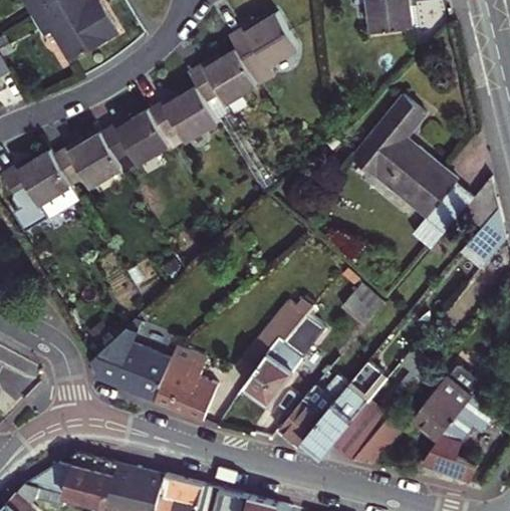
[(20,0),(29,15),(53,0),(20,0)]
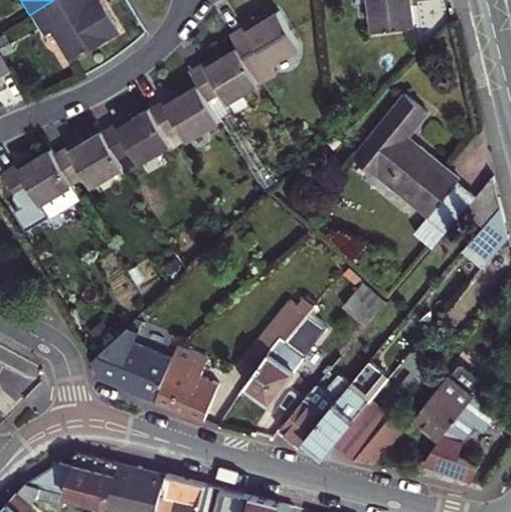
[(47,24),(52,32),(68,59),(116,31),(97,2),(87,8),(82,3),(80,0),(53,0),(29,15),(38,30),(47,24)]
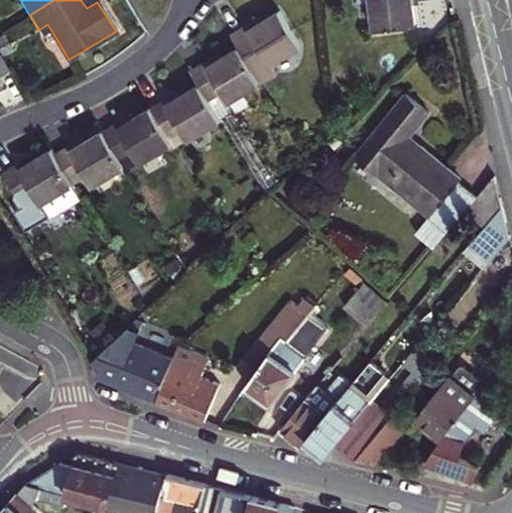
[(87,0),(83,3),(87,8),(97,2),(96,0),(87,0)]
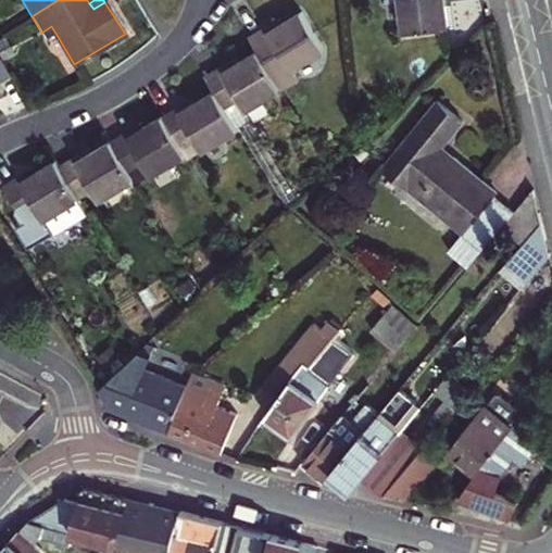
[(397,0),(401,34),(446,28),(442,5),(441,0),(397,0)]
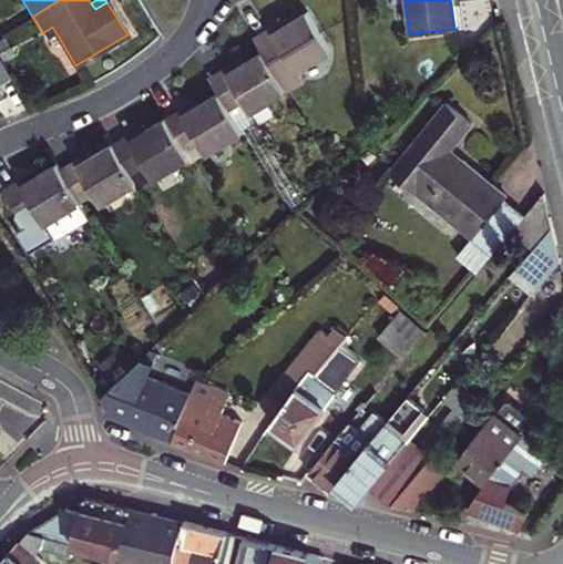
[(259,53),(283,92),(297,83),(292,74),(326,53),(303,16),(284,27),(269,36),(267,31),(251,41),(259,53)]
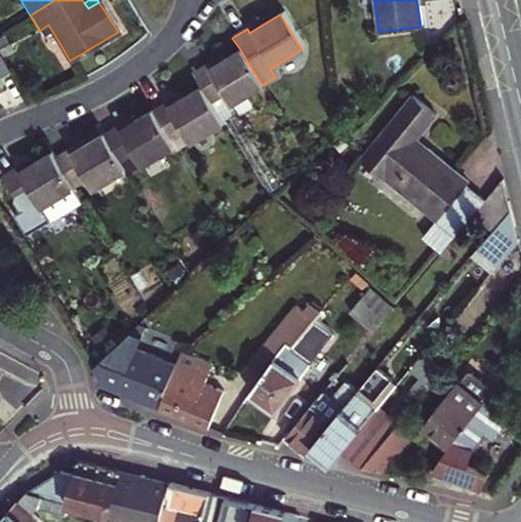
[(249,33),(263,25),(261,21),(254,25),(247,29),(249,33)]
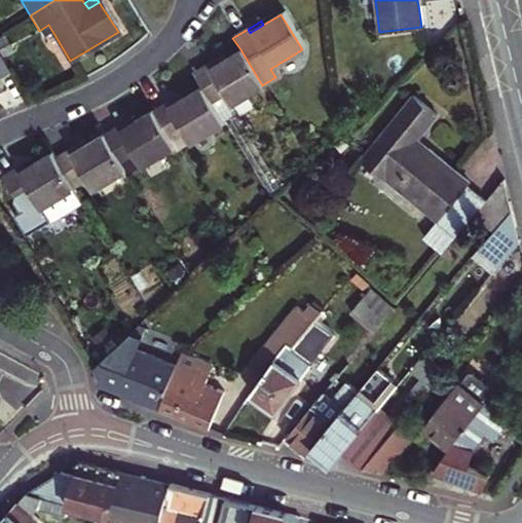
[(39,31),(43,38),(53,33),(48,25),(39,31)]
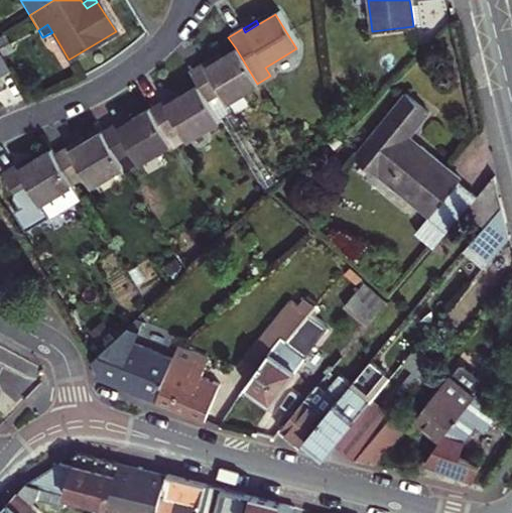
[(0,54),(1,56),(10,50),(1,36),(0,37),(0,54)]
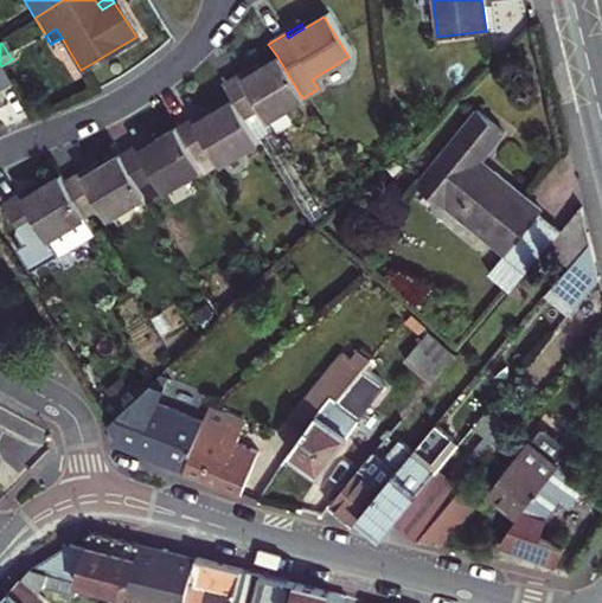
[(270,133),(263,121),(302,98),(277,57),(256,70),(241,79),(237,75),(221,85),(230,102),(255,142),(270,133)]
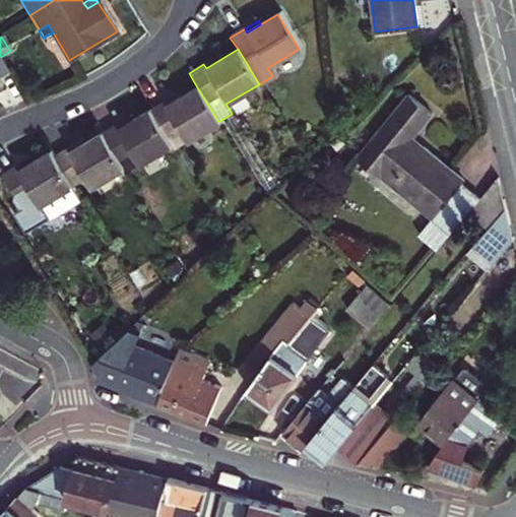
[(219,60),(216,56),(210,60),(203,64),(206,68),(219,60)]
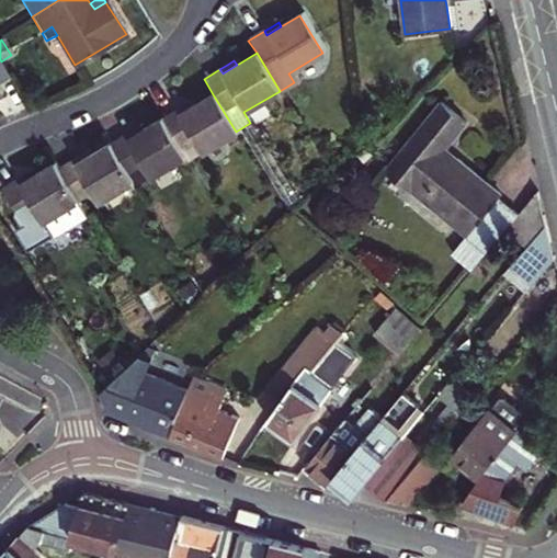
[(0,95),(0,84),(9,80),(0,65),(0,95)]
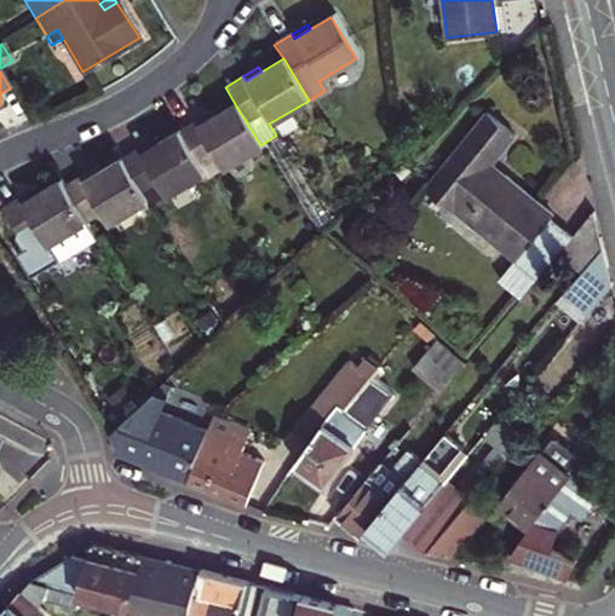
[(197,127),(194,121),(177,132),(202,173),(206,179),(260,145),(235,104),(213,116),(197,127)]
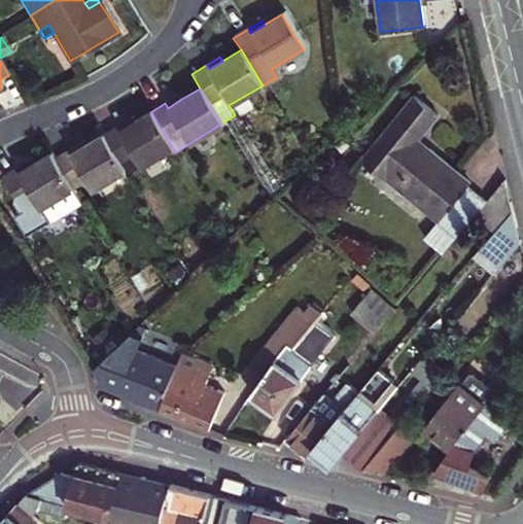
[(168,108),(181,99),(179,95),(172,99),(165,103),(168,108)]
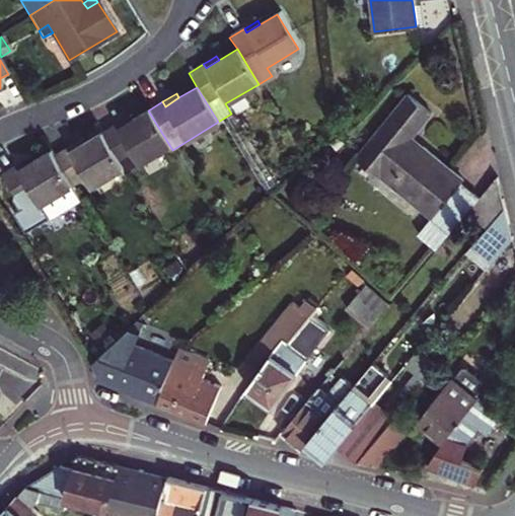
[(416,236),(433,251),(465,213),(475,200),(457,186),(460,181),(442,167),(421,149),(415,156),(403,147),(429,116),(406,96),(355,158),(429,220),(416,236)]
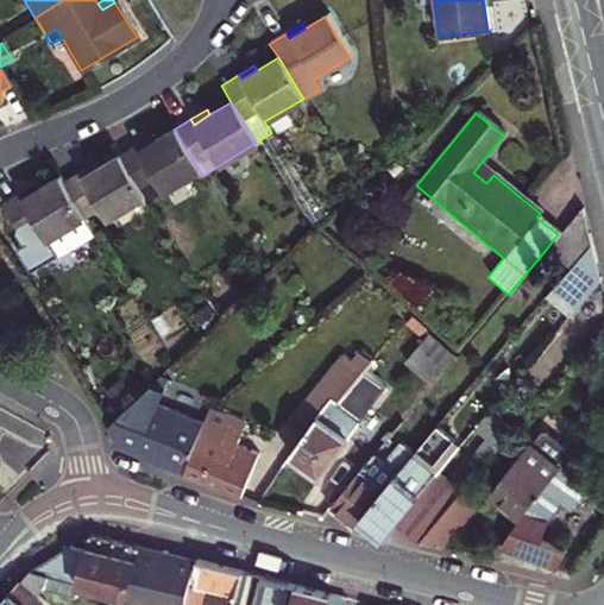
[(155,197),(199,170),(174,130),(153,142),(138,151),(134,146),(118,157),(143,197),(145,202),(155,197)]
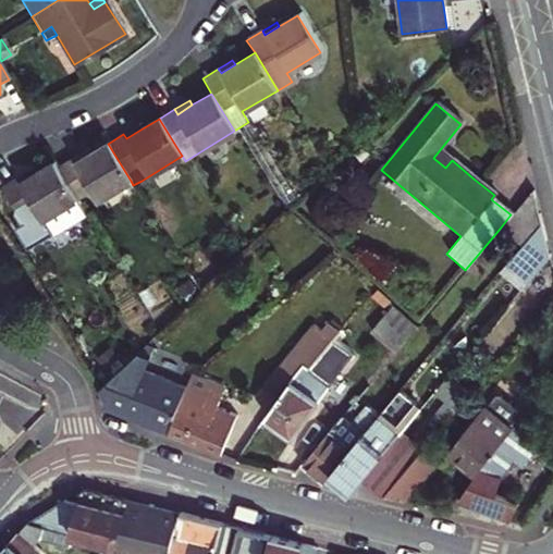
[(126,138),(140,130),(137,125),(132,130),(123,134),(126,138)]
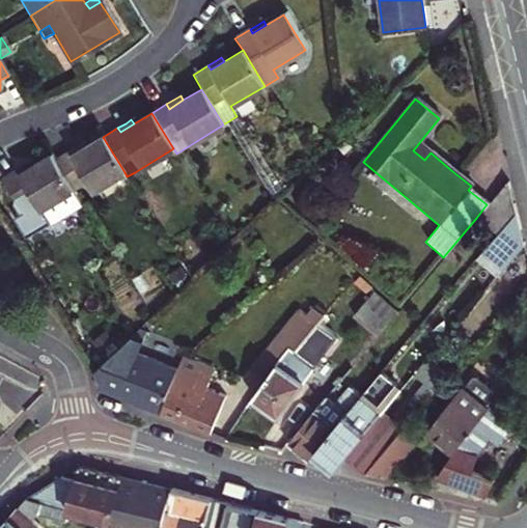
[(78,201),(125,172),(103,137),(84,147),(71,156),(68,151),(54,161),(78,201)]
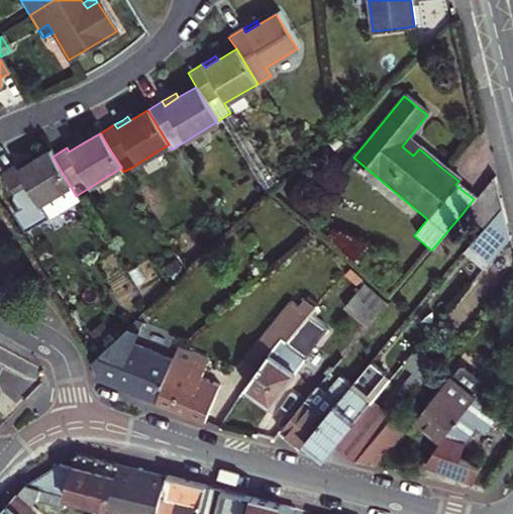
[(69,151),(82,143),(80,140),(73,144),(67,147),(69,151)]
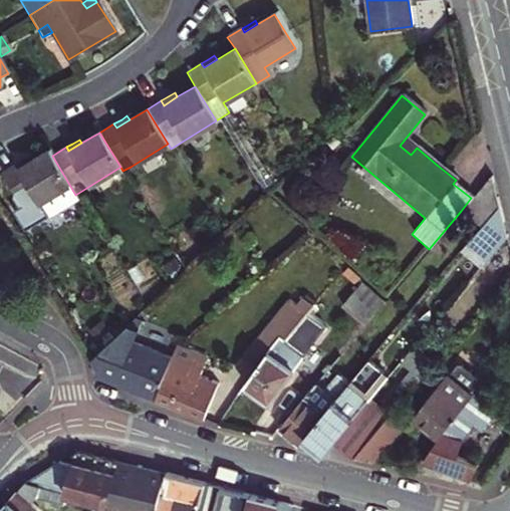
[(48,151),(30,162),(17,170),(14,165),(1,174),(21,207),(12,212),(23,232),(78,199),(75,195),(52,156),(48,151)]
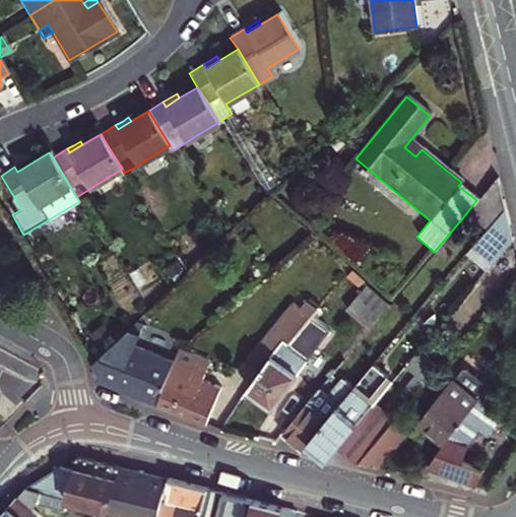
[(17,172),(30,164),(27,158),(21,163),(14,167),(17,172)]
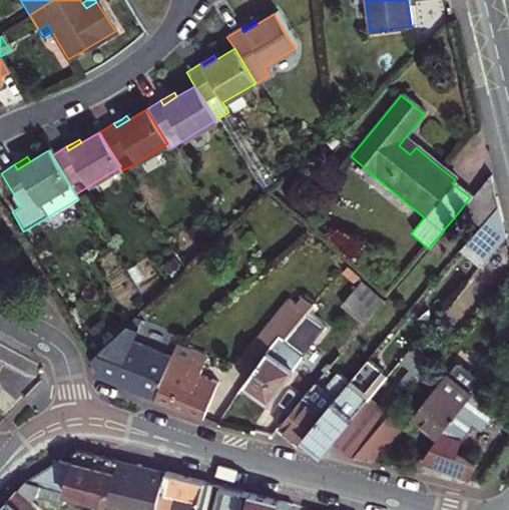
[(125,175),(133,171),(130,166),(122,170),(125,175)]
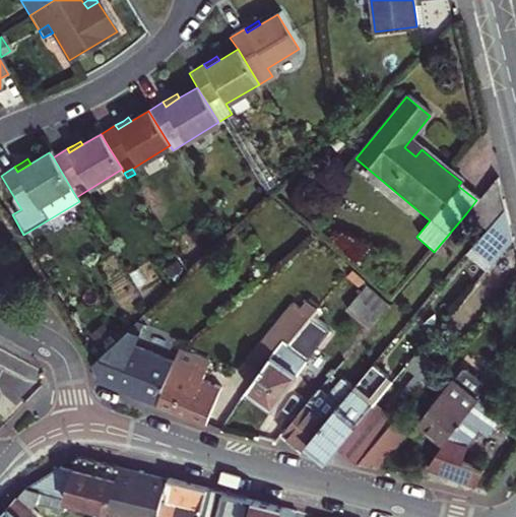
[(466,213),(486,231),(503,209),(496,178),(476,200),(466,213)]
